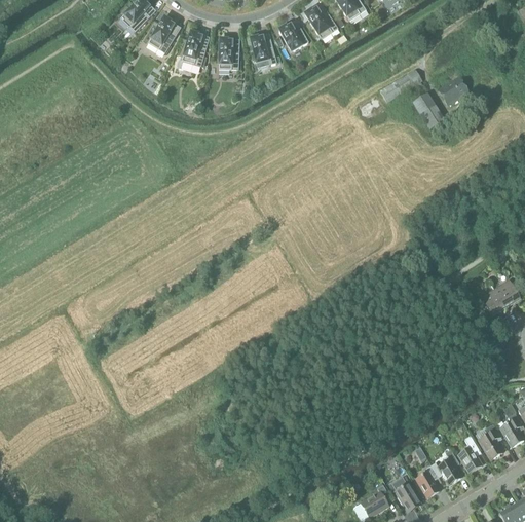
[(147,1),(146,0),(136,0),(119,17),(134,31),(155,9),(150,4),(149,5),(146,2),(147,1)]
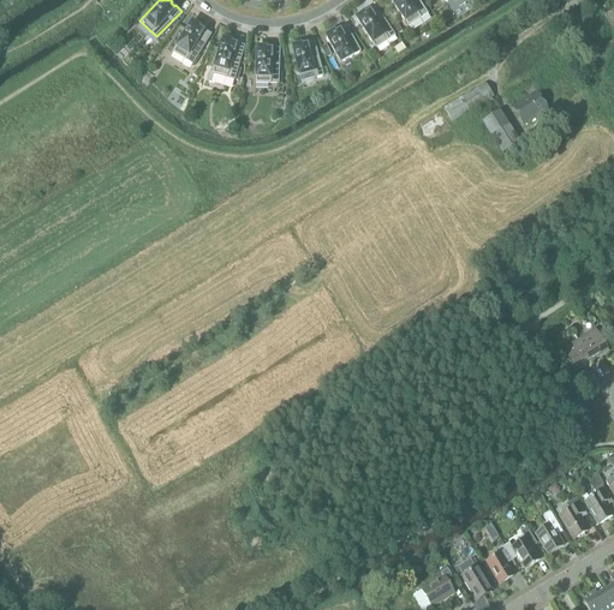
[(393,0),(407,23),(428,10),(421,0),(393,0)]
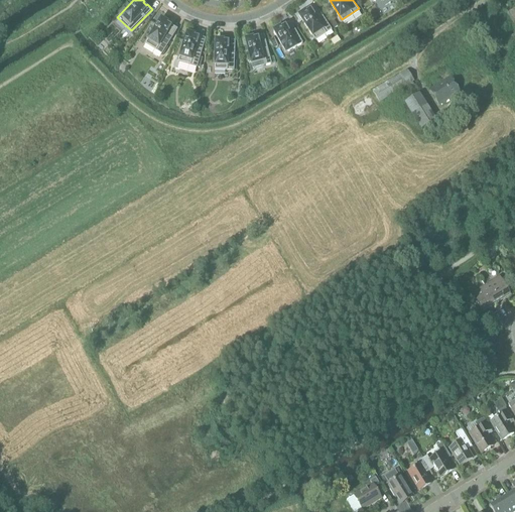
[(305,8),(298,12),(314,37),(331,26),(314,1),(308,5),(309,7),(306,9),(305,8)]
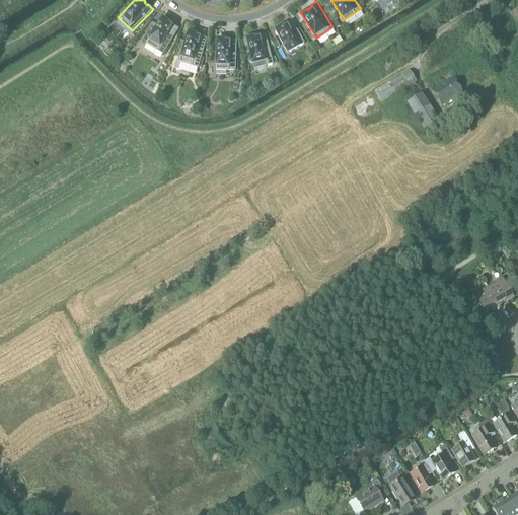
[(145,42),(162,52),(163,53),(168,45),(167,44),(178,25),(171,21),(170,23),(167,21),(168,19),(161,15),(145,42)]
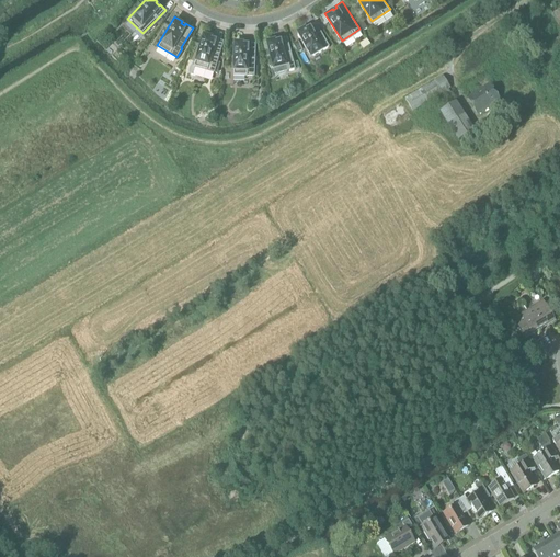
[(306,27),(305,25),(297,30),(310,54),(329,43),(315,20),(308,23),(309,25),(306,27)]
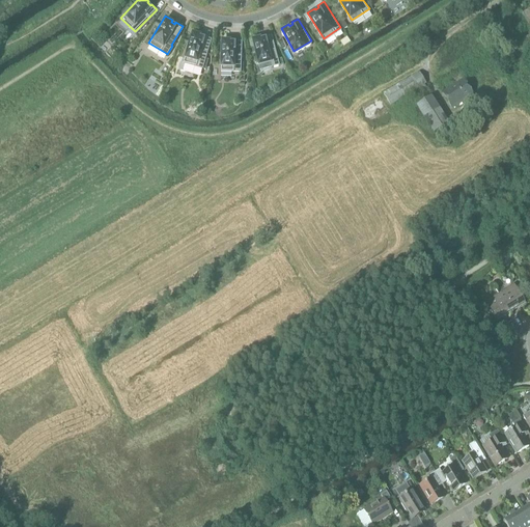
[(192,30),(183,60),(202,65),(211,36),(203,34),(203,35),(199,34),(200,33),(192,30)]
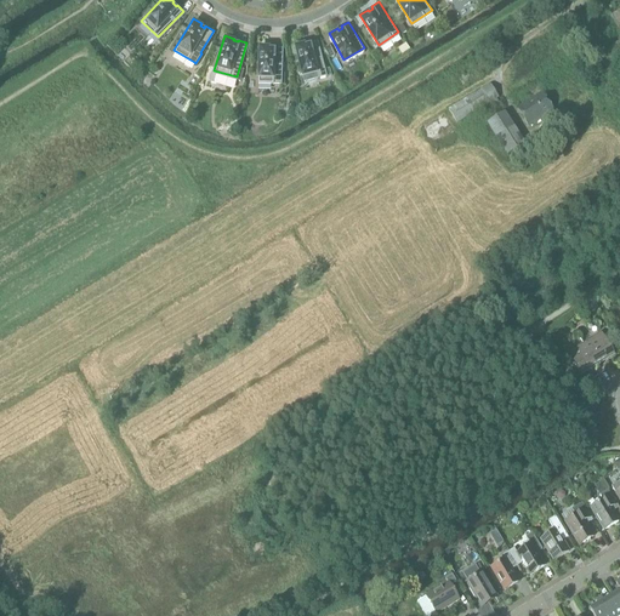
[(302,73),(316,69),(318,75),(326,73),(330,72),(329,64),(324,66),(317,38),(308,40),(310,43),(305,44),(305,41),(295,44),(302,73)]
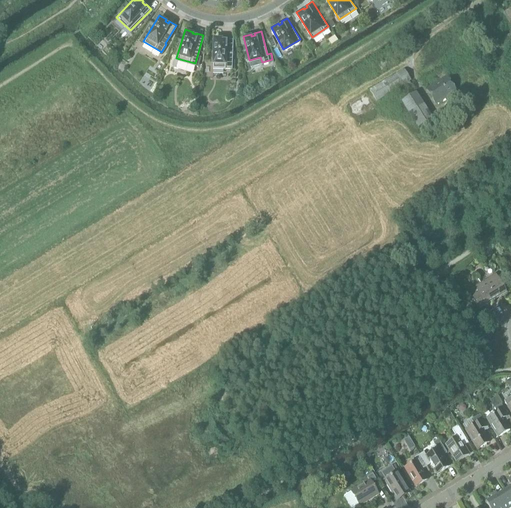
[(221,37),(213,36),(212,66),(232,67),(233,37),(225,37),(225,39),(221,39),(221,37)]
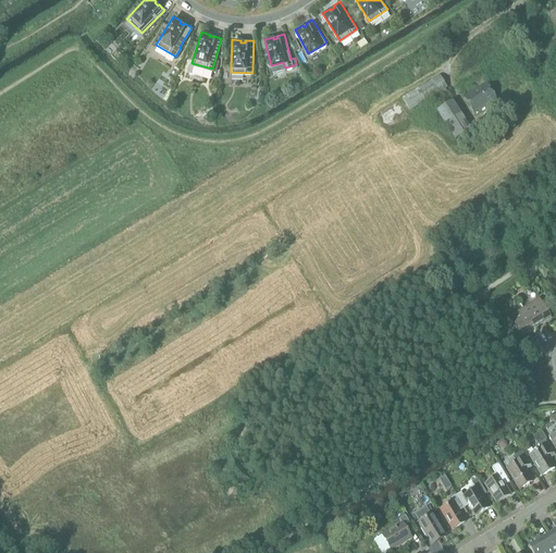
[(407,107),(445,84),(439,72),(400,94),(407,107)]
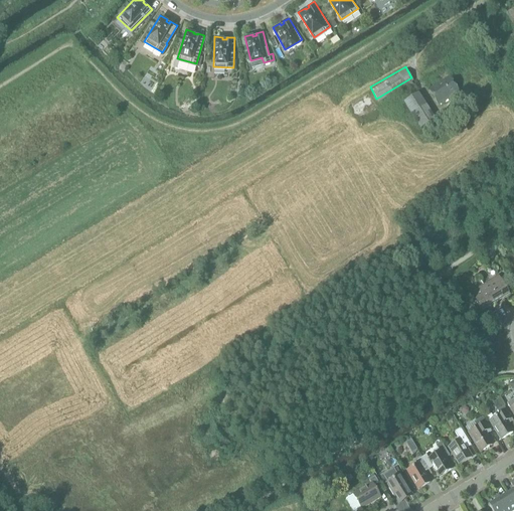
[(440,78),(427,87),(437,102),(453,92),(458,89),(448,73),(440,78)]
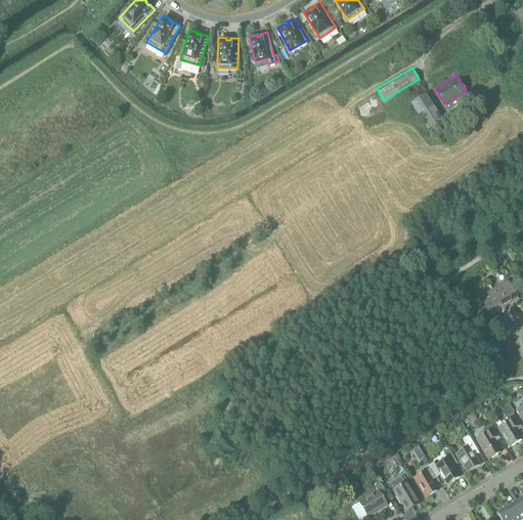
[(409,101),(427,128),(433,125),(435,123),(422,102),(419,97),(418,96),(416,97),(415,97),(409,101)]
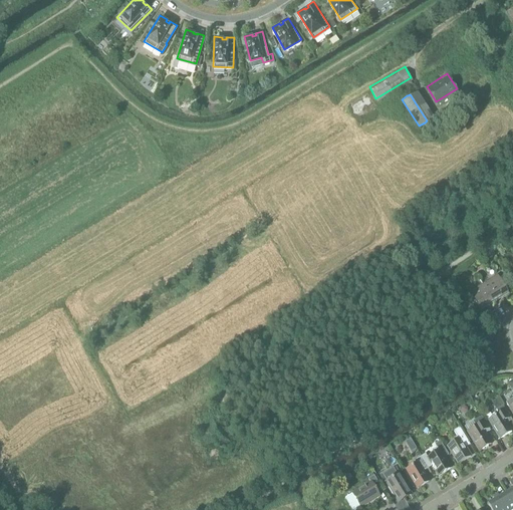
[(497,272),(482,281),(487,289),(485,291),(491,300),(508,290),(497,272)]
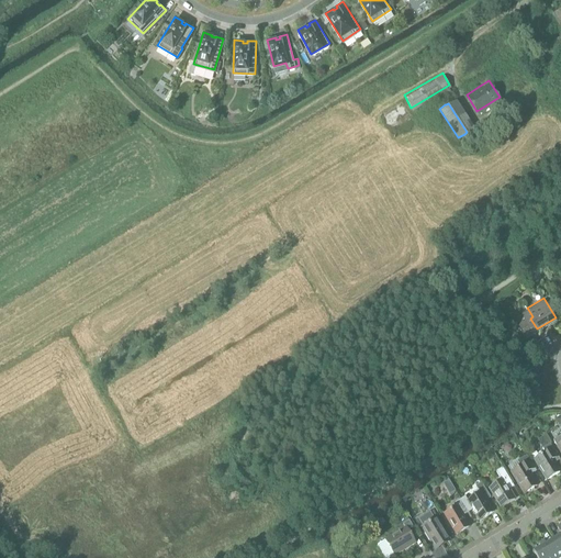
[(527,308),(513,316),(525,336),(537,328),(530,319),(533,316),(527,308)]
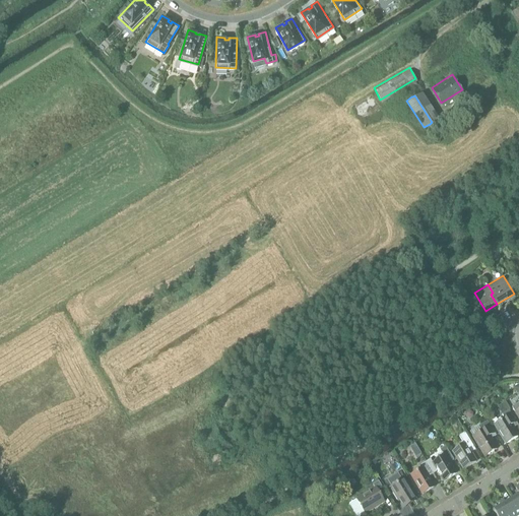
[(504,416),(494,423),(505,441),(517,434),(510,422),(515,418),(509,407),(508,407),(507,407),(502,411),(501,411),(504,416)]
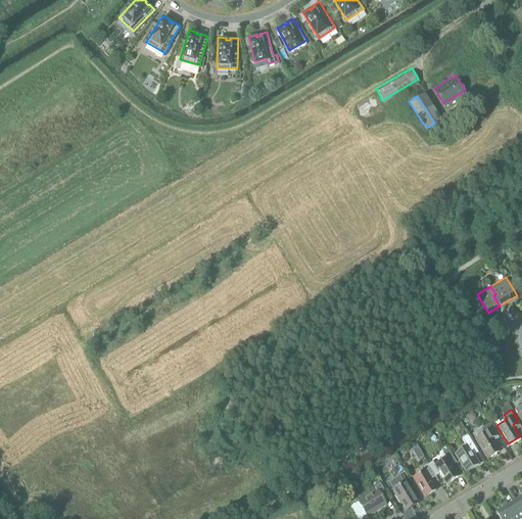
[(484,431),(475,436),(487,456),(500,449),(490,434),(496,430),(489,420),(480,425),(484,431)]
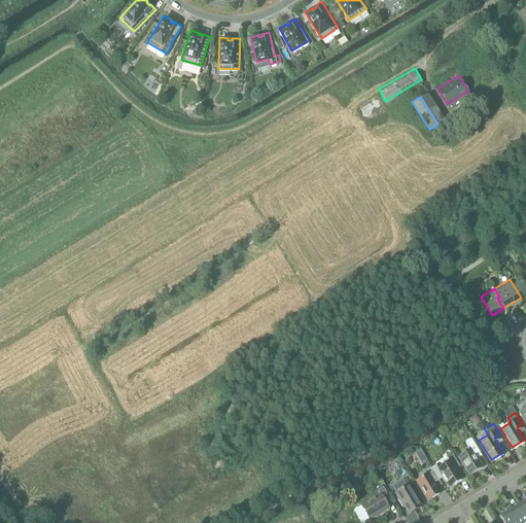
[(470,447),(458,454),(469,473),(482,464),(475,453),(480,450),(472,439),(470,434),(465,439),(467,442),(470,447)]
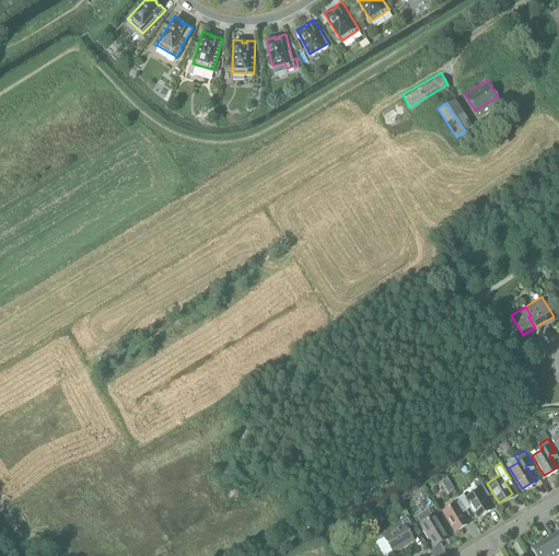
[(452,483),(446,475),(441,478),(446,487),(452,483)]
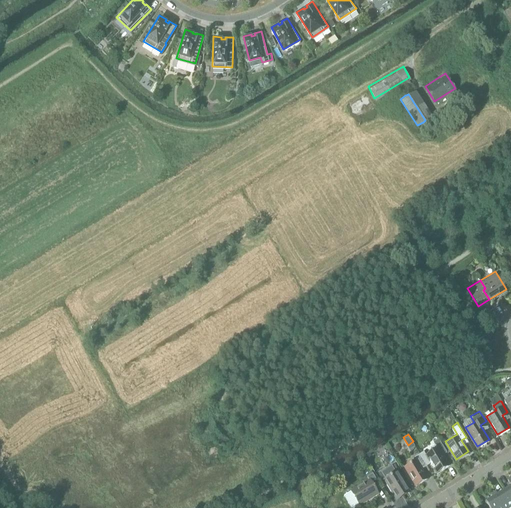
[(431,450),(425,454),(436,471),(448,463),(441,453),(446,450),(437,436),(432,439),(434,443),(429,446),(431,450)]
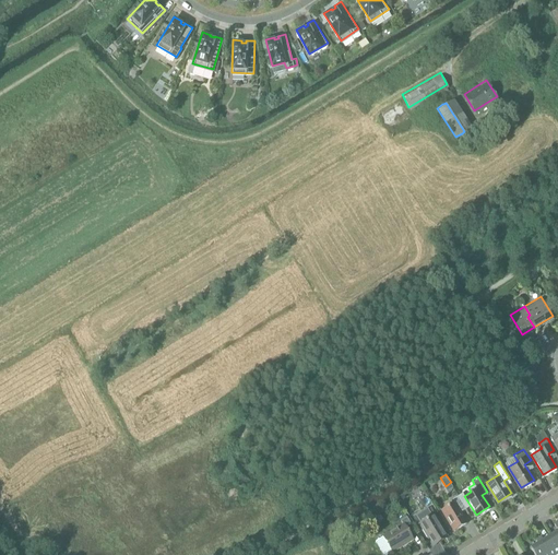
[(454,500),(441,508),(452,527),(453,528),(460,524),(466,520),(460,509),(465,506),(458,493),(452,496),(454,500)]
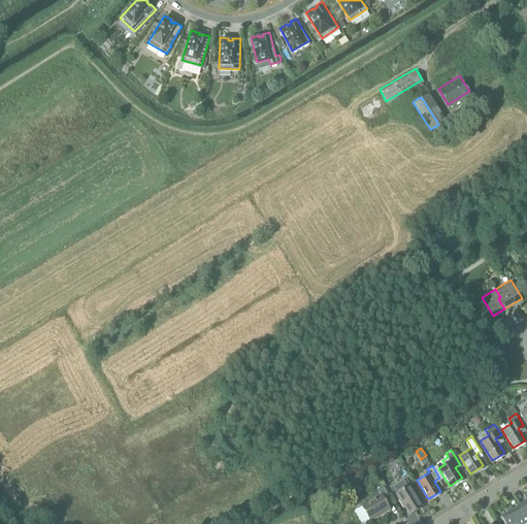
[(403,478),(392,484),(397,492),(396,492),(401,501),(403,500),(408,510),(421,502),(416,493),(413,494),(407,485),(407,484),(409,483),(410,483),(406,476),(406,477),(403,478)]
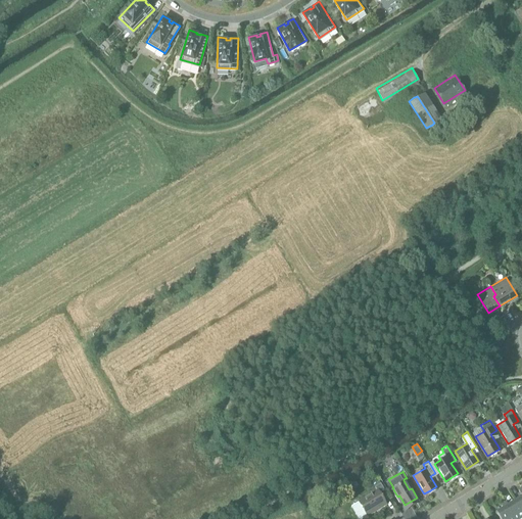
[(369,475),(372,480),(378,477),(375,472),(369,475)]
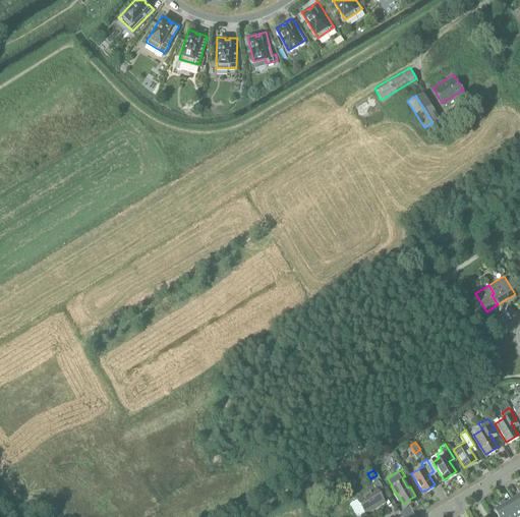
[(381,495),(378,489),(383,485),(379,478),(372,482),(374,485),(356,497),(365,512),(383,501),(385,500),(381,495)]
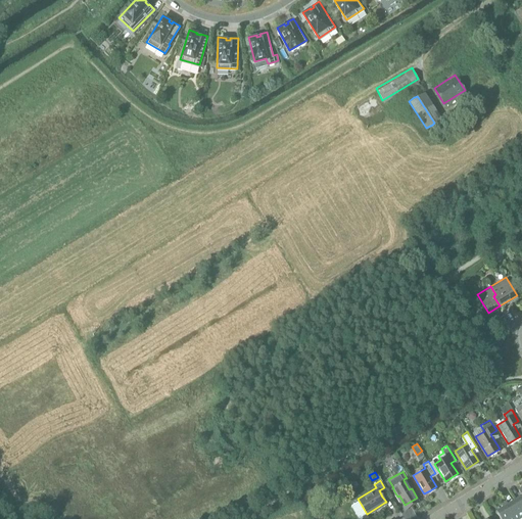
[(521,510),(515,499),(509,503),(506,498),(503,500),(514,518),(521,514),(521,510)]
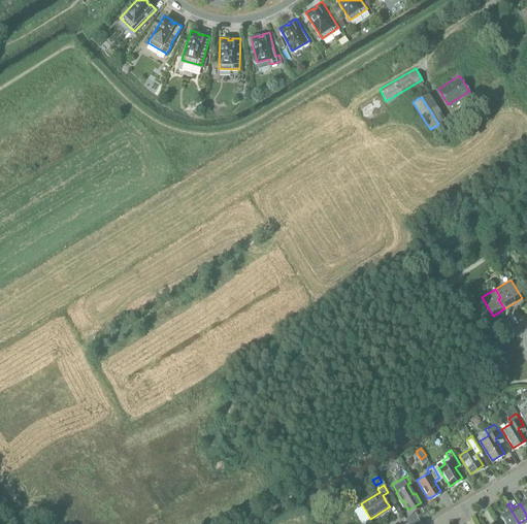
[(507,504),(504,506),(507,512),(500,516),(504,522),(499,523),(519,523),(507,504)]
